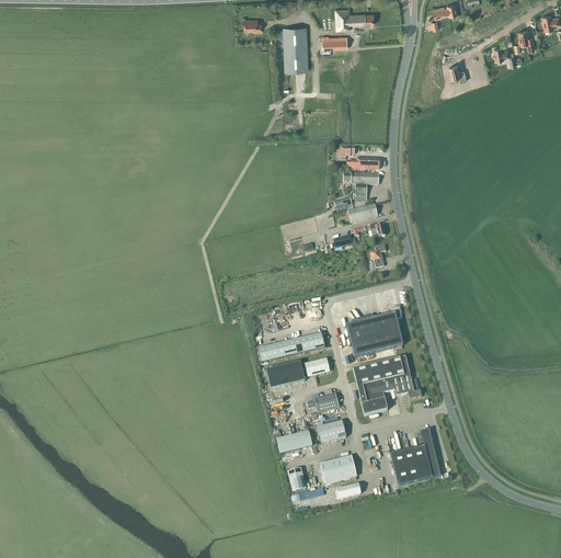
[(448,11),(448,14),(457,12),(455,1),(446,3),(446,6),(447,6),(448,11)]
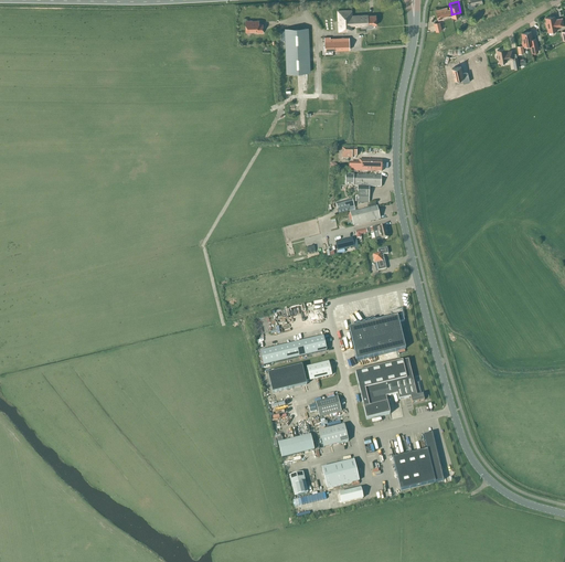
[(451,11),(450,6),(449,6),(447,7),(447,4),(436,7),(438,17),(443,16),(443,13),(451,11)]
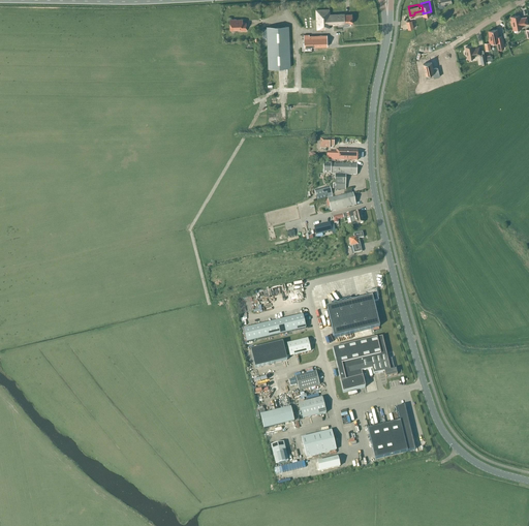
[(352,21),(352,11),(344,11),(344,10),(330,11),(329,6),(316,7),(317,27),(329,26),(329,21),(333,21),(333,22),(342,22),(342,23),(348,23),(348,21),(352,21)]
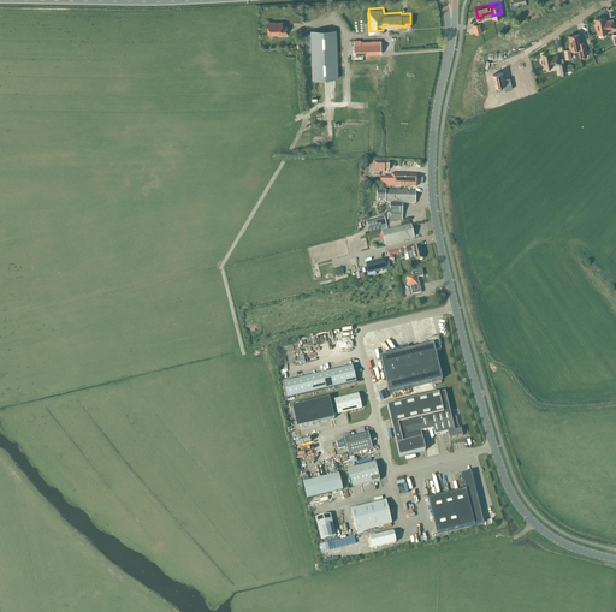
[(604,15),(594,16),(596,21),(594,22),(596,25),(597,25),(597,31),(608,29),(606,25),(615,24),(612,16),(605,18),(604,15)]
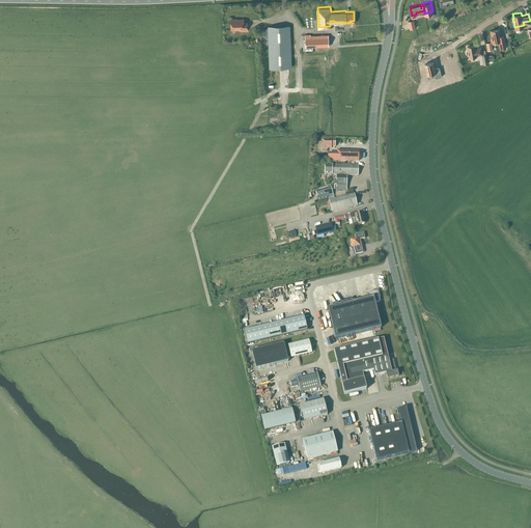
[(242,28),(247,28),(247,20),(243,20),(243,17),(236,18),(236,17),(230,17),(231,25),(234,25),(234,27),(235,27),(238,27),(239,26),(242,26),(242,28)]
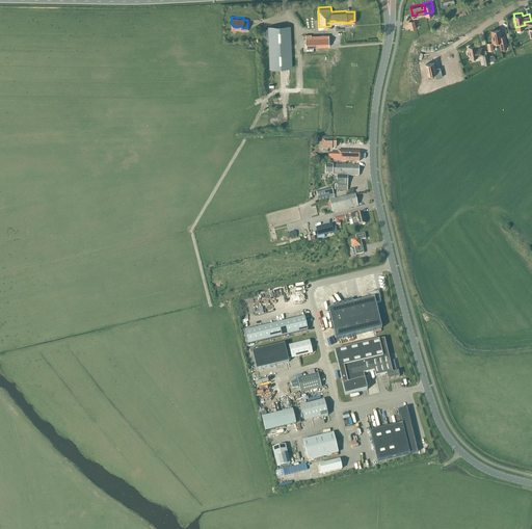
[(269,35),(270,65),(291,64),(290,23),(268,24),(268,27),(265,27),(265,35),(269,35)]
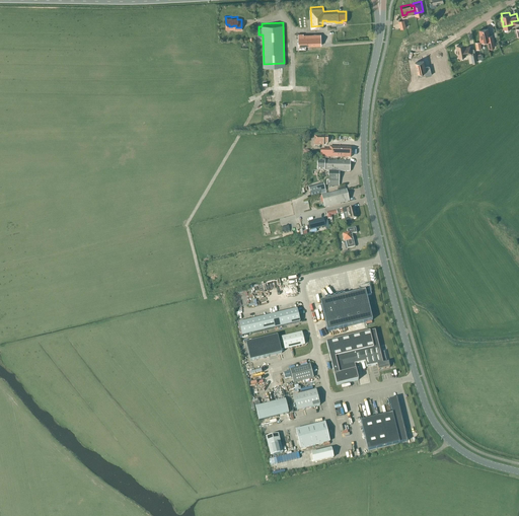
[(495,44),(492,32),(489,32),(488,25),(478,27),(480,34),(479,34),(480,40),(487,38),(489,46),(495,44)]
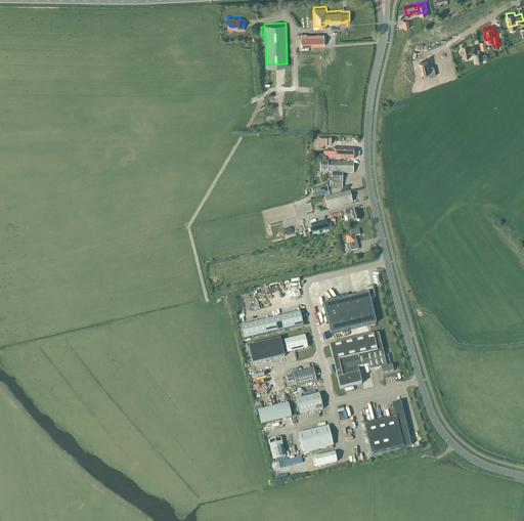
[(306,33),(306,32),(301,32),(301,44),(324,43),(323,32),(306,33)]
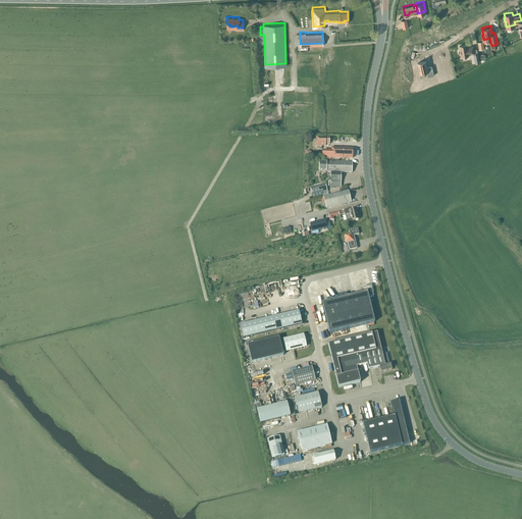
[(459,47),(458,48),(459,50),(459,51),(460,51),(461,54),(468,53),(468,52),(473,51),(474,51),(473,48),(472,44),(467,45),(466,42),(459,43),(460,47),(459,47)]
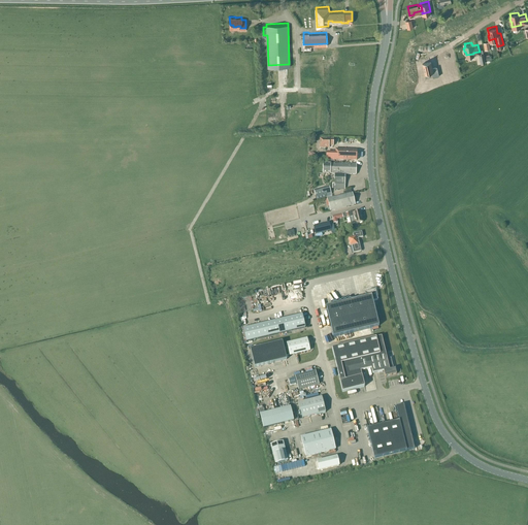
[(432,65),(430,59),(422,61),(425,72),(432,70),(433,74),(439,73),(437,64),(432,65)]
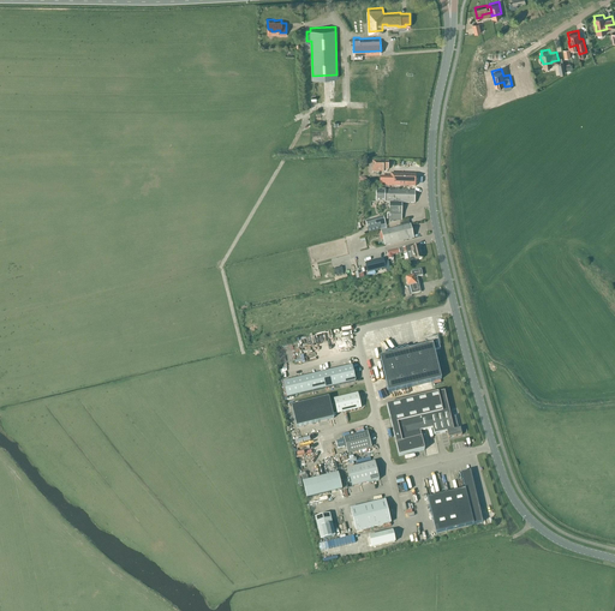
[(383,167),(388,167),(388,159),(381,159),(372,159),(372,168),(383,169),(383,167)]
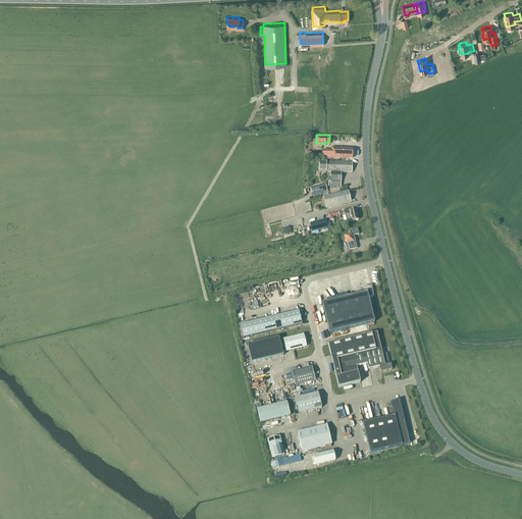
[(329,148),(329,155),(353,155),(353,145),(332,145),(332,148),(329,148)]
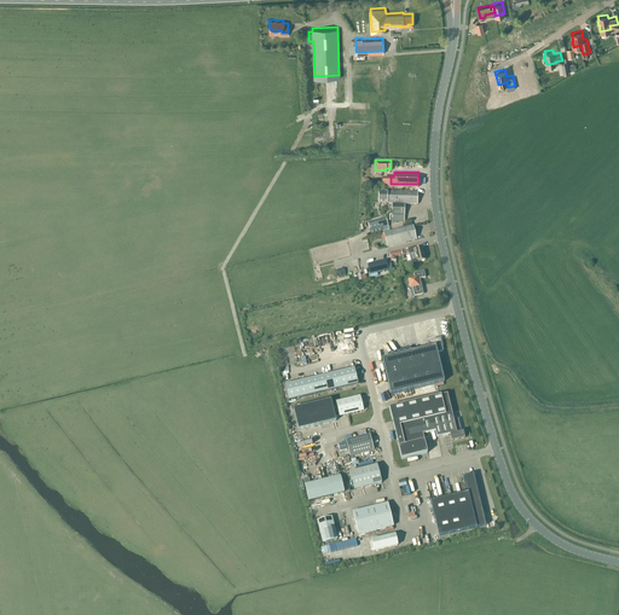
[(379,187),(379,199),(387,199),(392,201),(392,212),(393,212),(393,218),(393,219),(404,219),(404,213),(405,201),(417,201),(417,189),(379,187)]
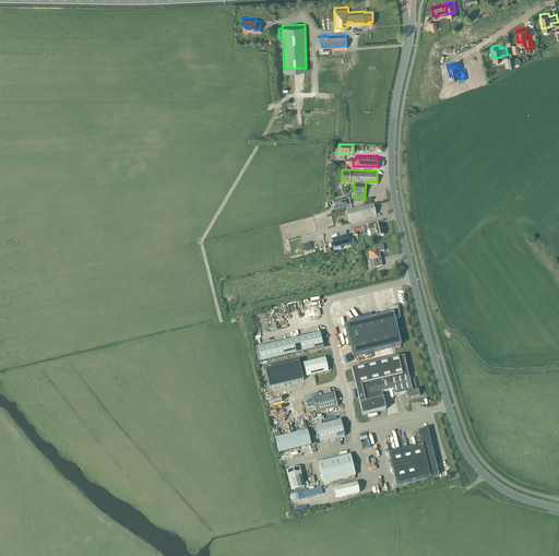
[(328,199),(341,200),(342,172),(329,172),(328,199)]
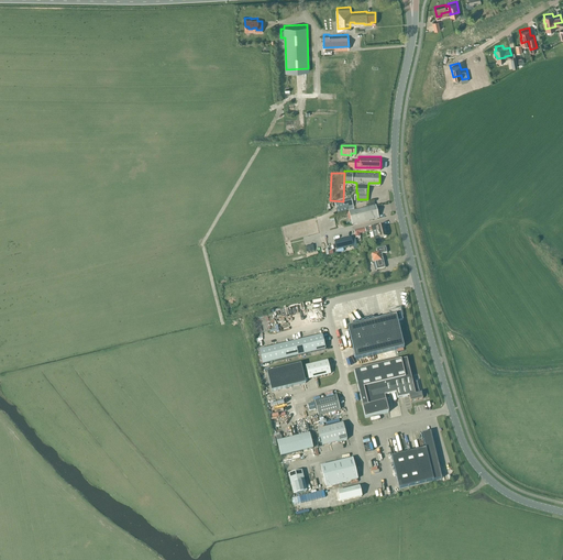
[(366,201),(366,205),(349,209),(352,222),(378,216),(375,202),(374,199),(366,201)]
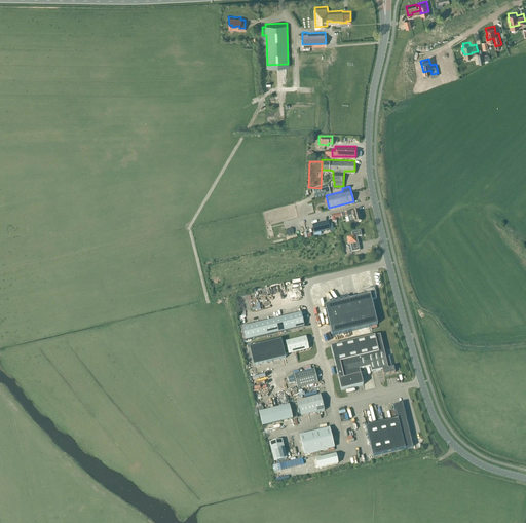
[(351,210),(351,208),(346,209),(349,220),(353,219),(353,220),(362,218),(360,208),(351,210)]
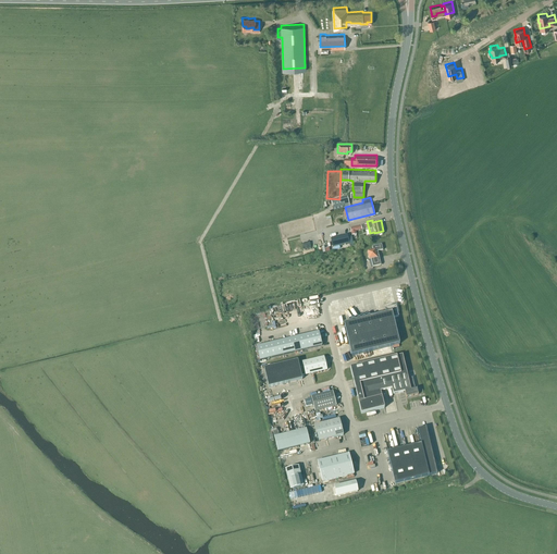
[(361,222),(350,225),(351,232),(357,231),(356,228),(362,226),(361,225),(361,222)]
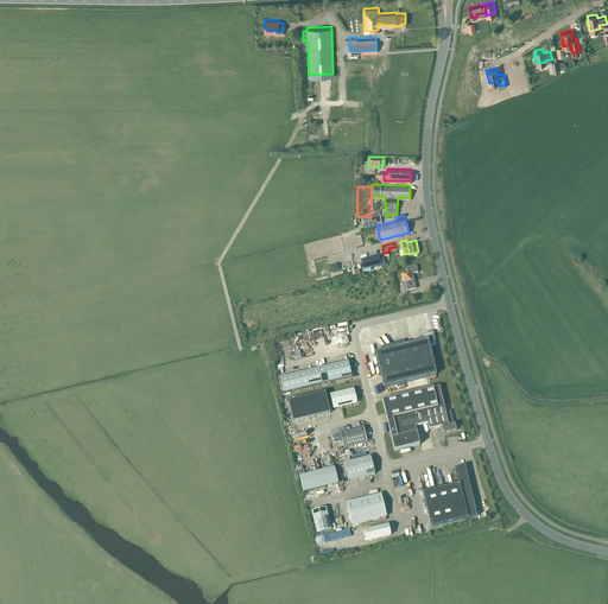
[(379,253),(361,256),(363,266),(381,262),(379,253)]
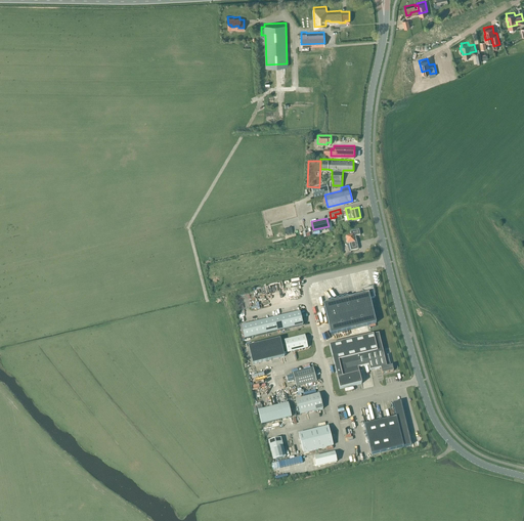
[(353,233),(360,232),(359,227),(350,229),(351,232),(345,233),(347,242),(349,241),(351,248),(358,247),(356,237),(354,237),(353,233)]
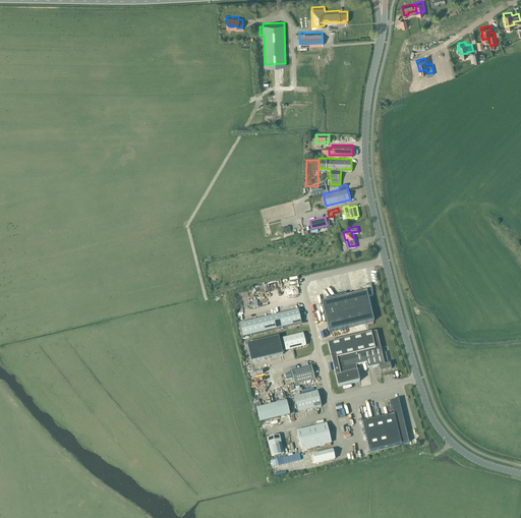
[(361,290),(322,299),(329,330),(373,319),(367,294),(372,293),(370,283),(360,285),(361,290)]
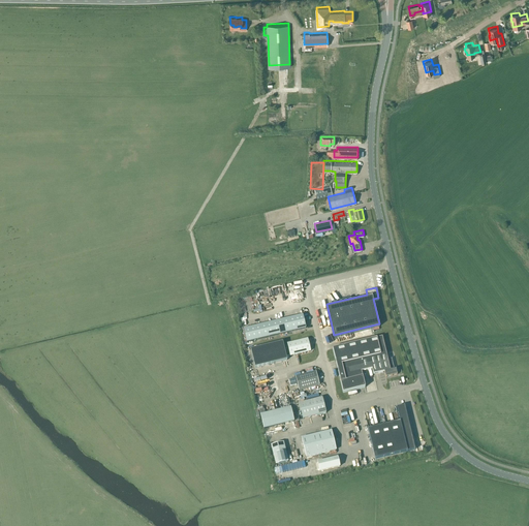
[(306,326),(303,312),(244,327),(247,339),(306,326)]
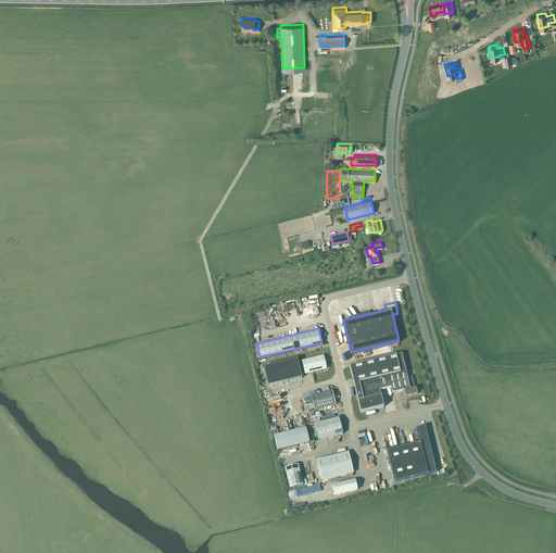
[(407,375),(402,351),(350,364),(361,410),(383,404),(380,388),(391,385),(392,391),(404,388),(405,393),(417,391),(416,385),(415,385),(412,373),(407,375)]
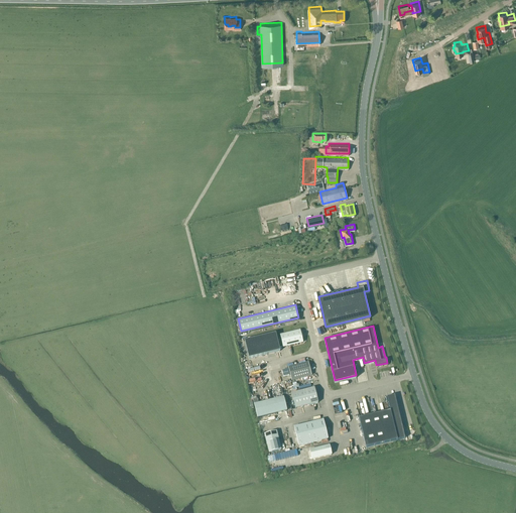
[(279,345),(283,344),(283,345),(302,340),(299,328),(280,333),(280,334),(277,335),(276,331),(244,339),(249,356),(280,349),(279,345)]
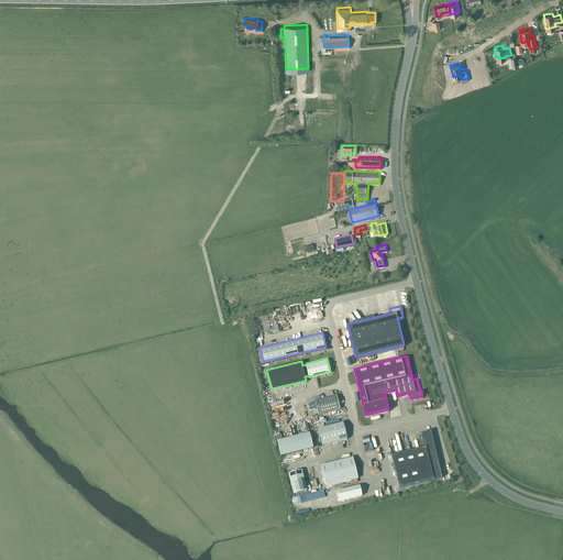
[(340,407),(337,393),(315,398),(318,413),(340,407)]
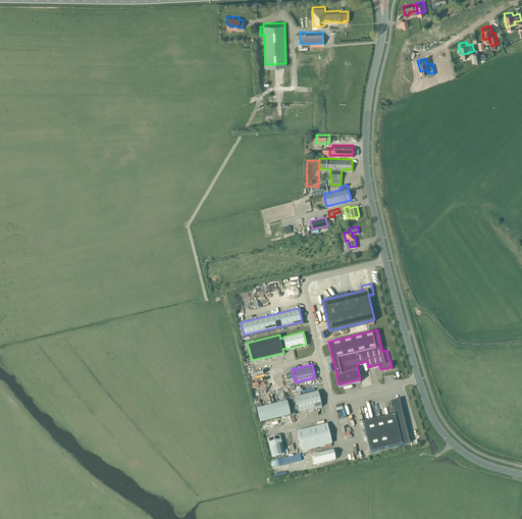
[(321,405),(318,390),(295,396),(299,410),(321,405)]
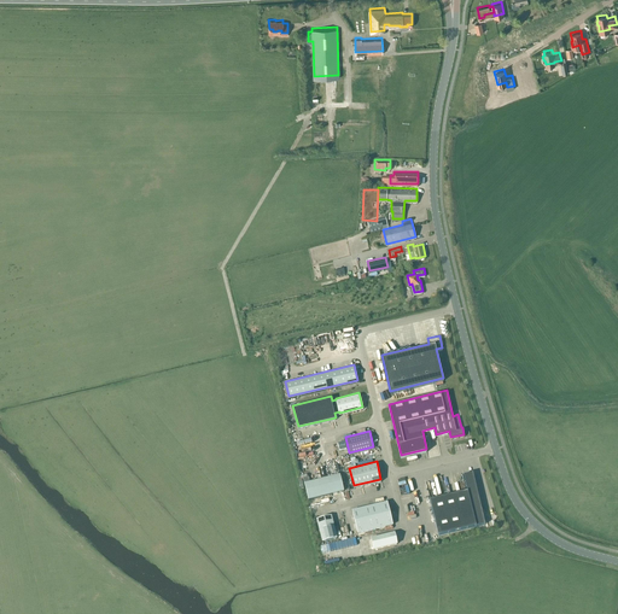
[(467,489),(430,497),(438,533),(485,521),(472,469),(464,472),(467,489)]
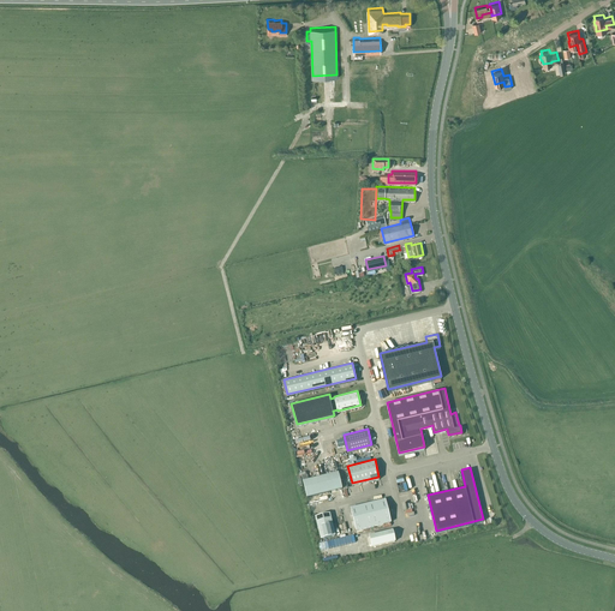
[(303,478),(306,495),(341,486),(338,469),(303,478)]
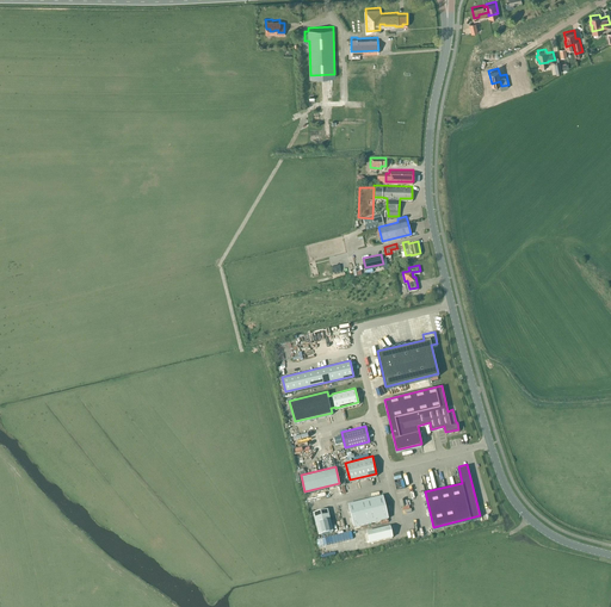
[(388,516),(382,494),(349,502),(353,525),(388,516)]
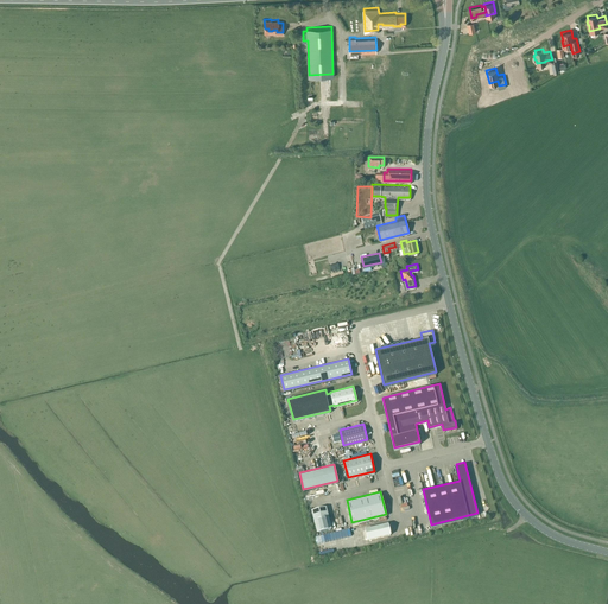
[(331,527),(325,504),(311,508),(317,529),(317,531),(331,527)]
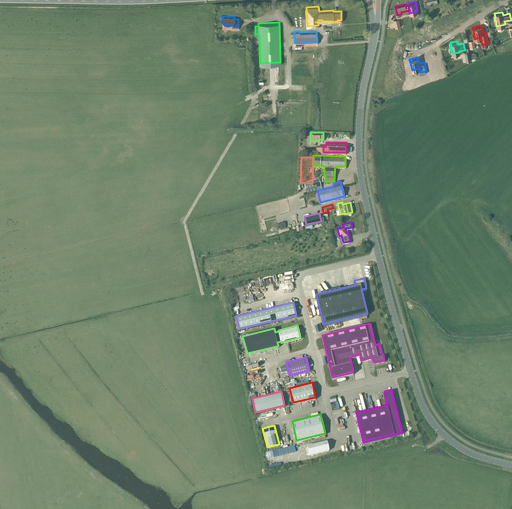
[(327,440),(307,444),(309,453),(329,448),(327,440)]
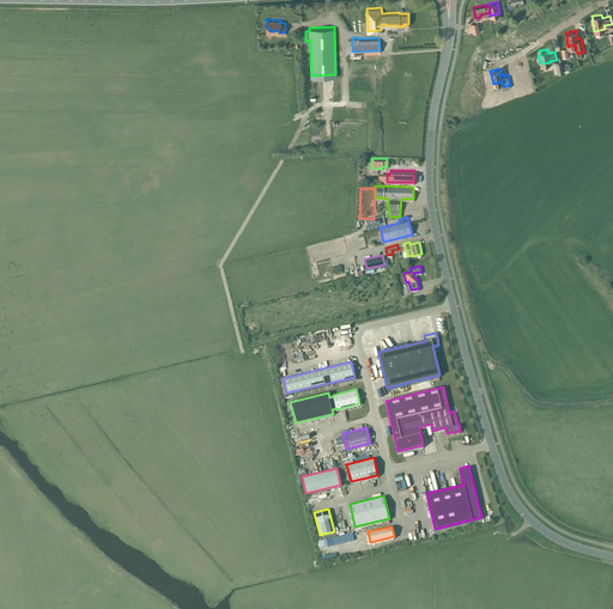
All buildings are outlined.
